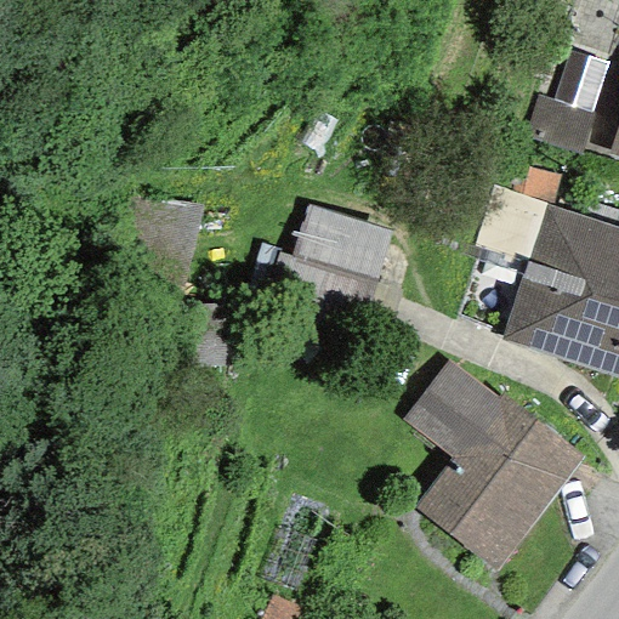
[(617,66),(571,50),(554,98),(538,94),(524,132),(585,154),(617,66)]
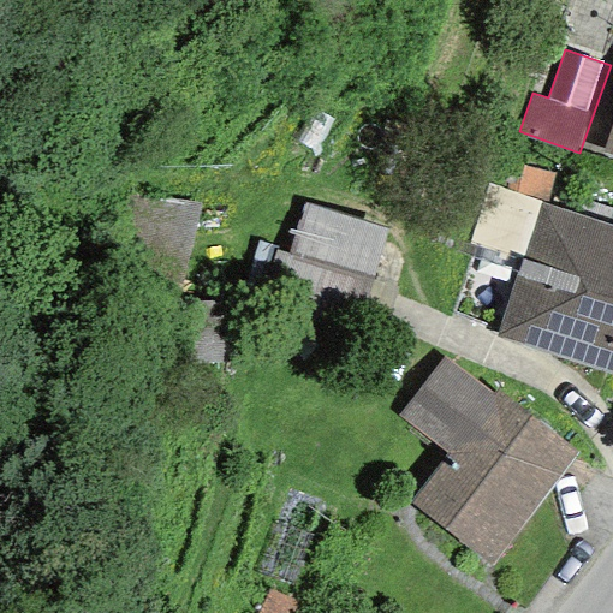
[(309,200),(304,245),(385,251),(388,206),(309,200)]
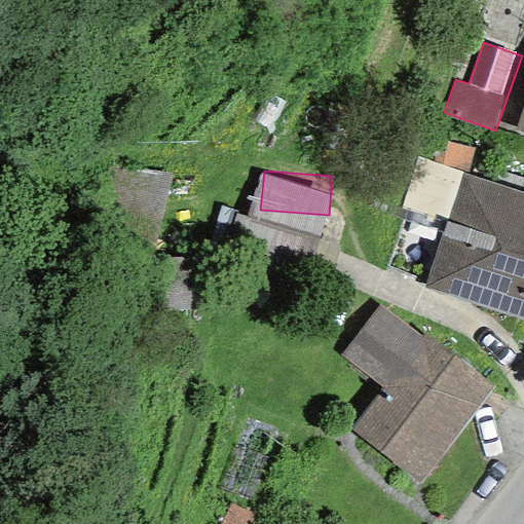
[(523,192),(462,173),(424,288),(523,319),(523,192)]
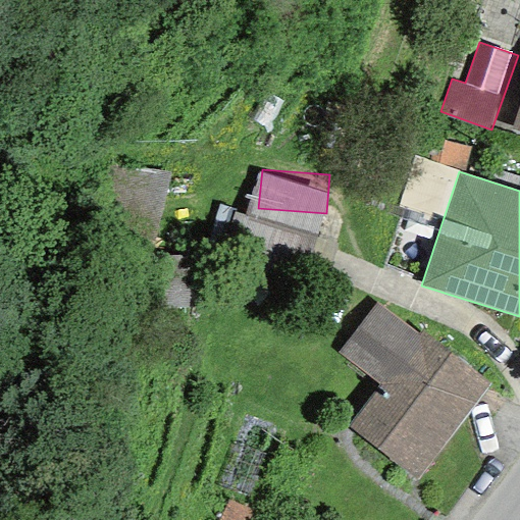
[(377,300),(338,351),(380,385),(349,424),(417,479),(495,384),(424,327),(419,333),(377,300)]
